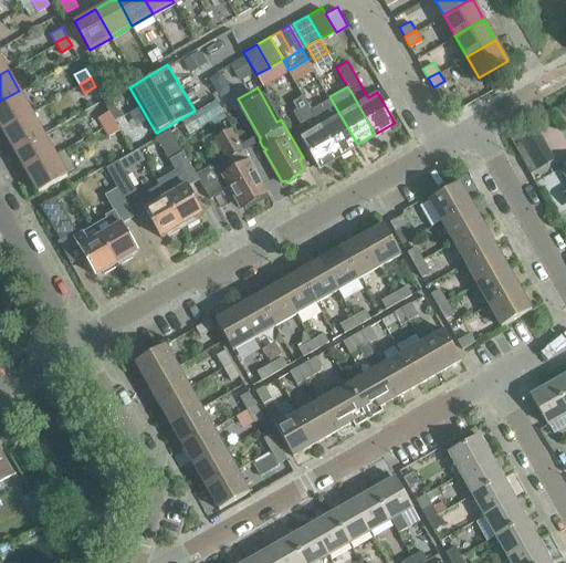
[(0,101),(0,123),(2,128),(31,112),(19,91),(0,101)]
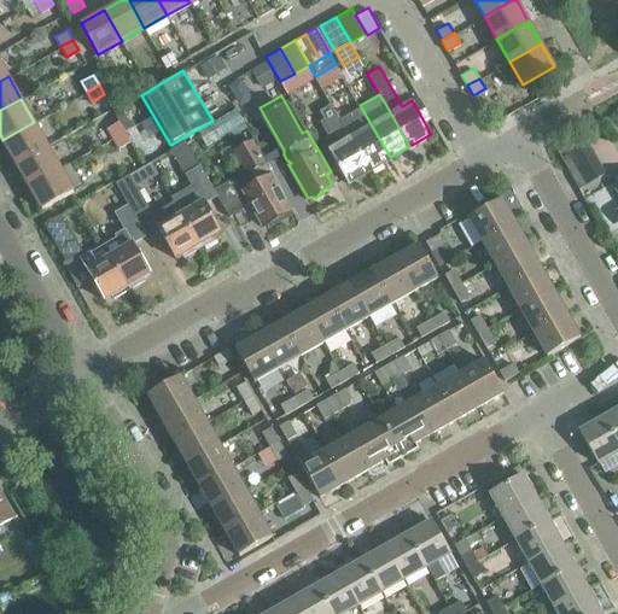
[(347,182),(369,169),(340,118),(339,120),(331,103),(320,110),(339,142),(327,148),(347,182)]
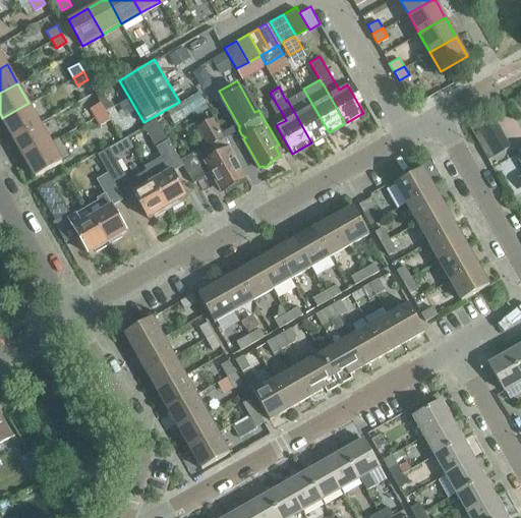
[(329,132),(304,91),(287,100),(311,142),(329,132)]
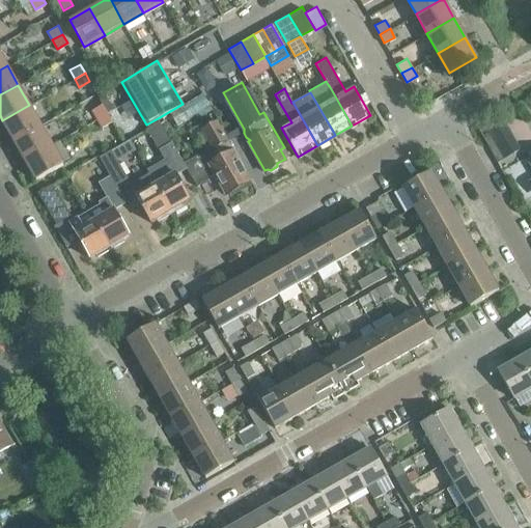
[(96,117),(107,111),(102,103),(91,109),(96,117)]
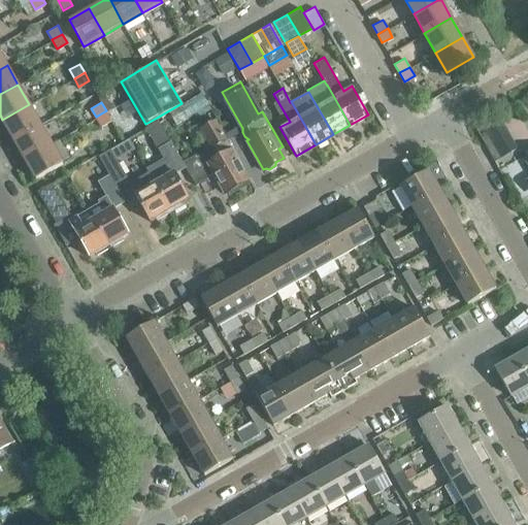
[(2,120),(13,138),(40,124),(29,104),(2,120)]
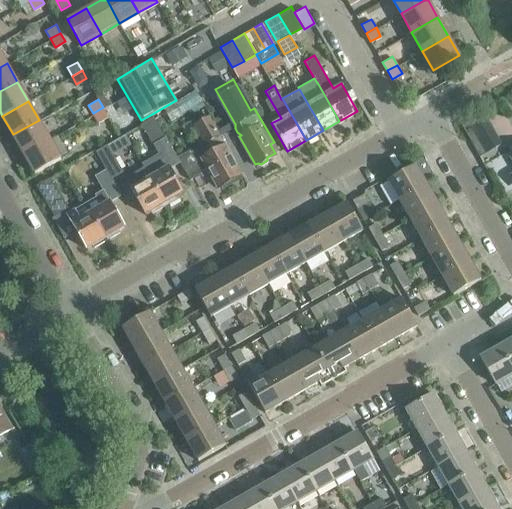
[(98,122),(108,116),(103,107),(93,113),(98,122)]
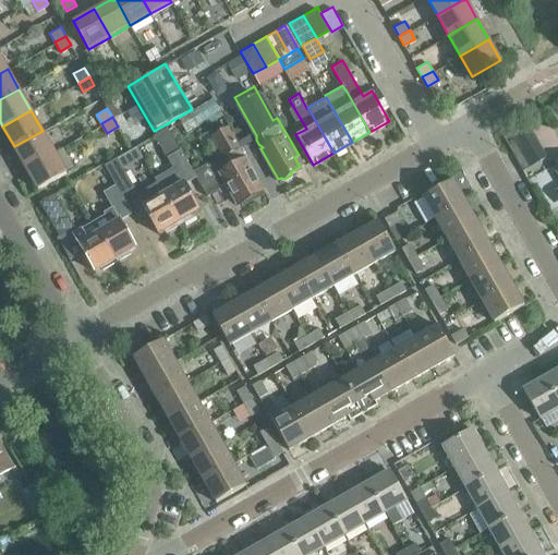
[(166,154),(179,146),(166,124),(154,131),(153,132),(166,154)]
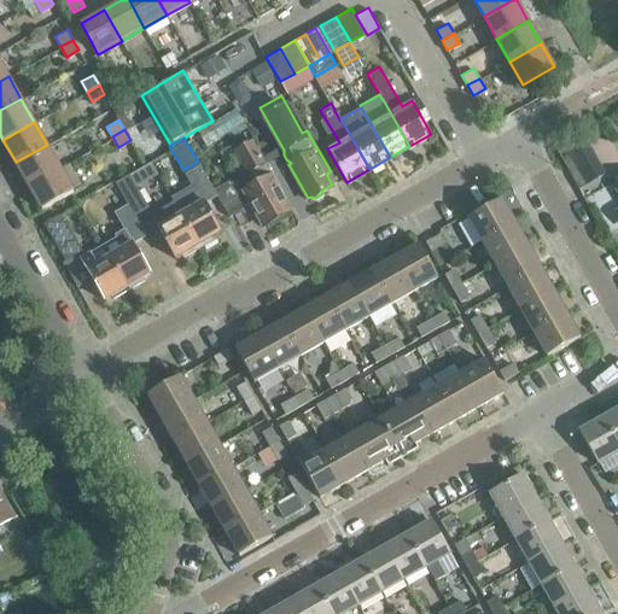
[(272,173),(270,174),(252,140),(235,150),(246,170),(248,169),(255,182),(243,189),(263,224),(267,222),(268,224),(279,218),(278,216),(290,209),(279,191),(280,189),(272,173)]
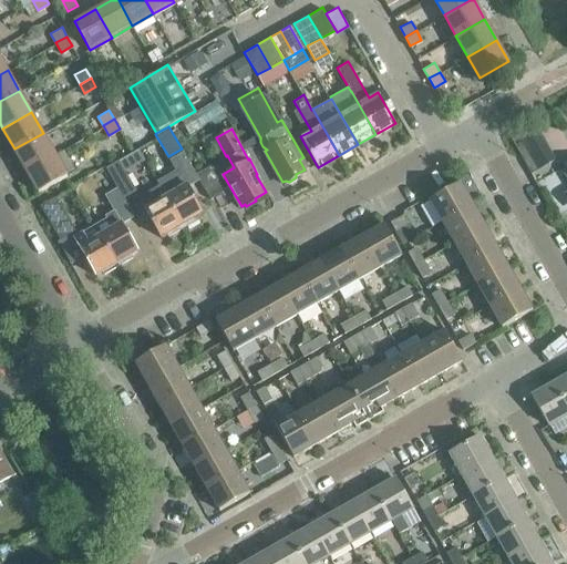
[(14,149),(26,170),(54,153),(43,133),(14,149)]
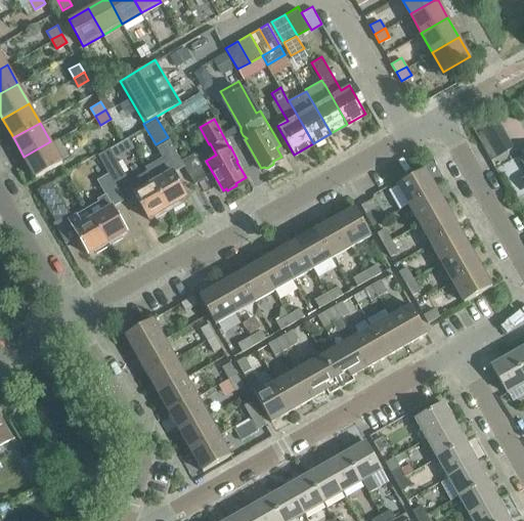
[(35,176),(61,162),(50,141),(24,157),(35,176)]
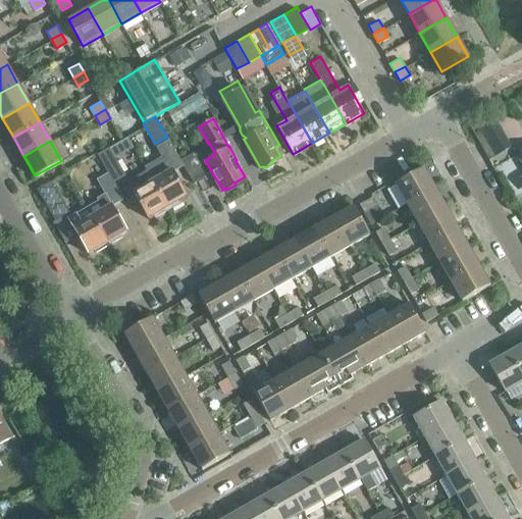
[(114,184),(126,177),(108,145),(96,152),(107,170),(114,184)]
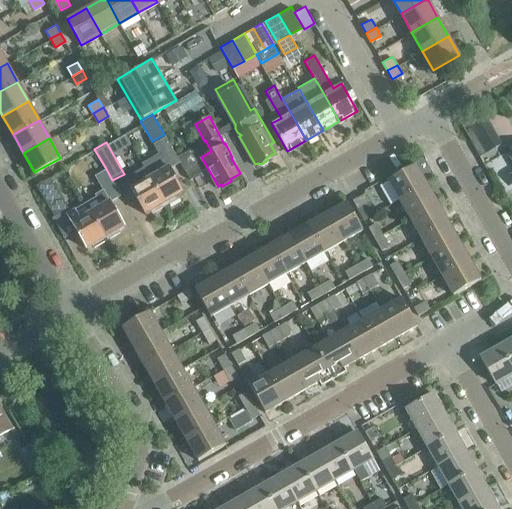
[(190,149),(177,157),(189,178),(202,171),(190,149)]
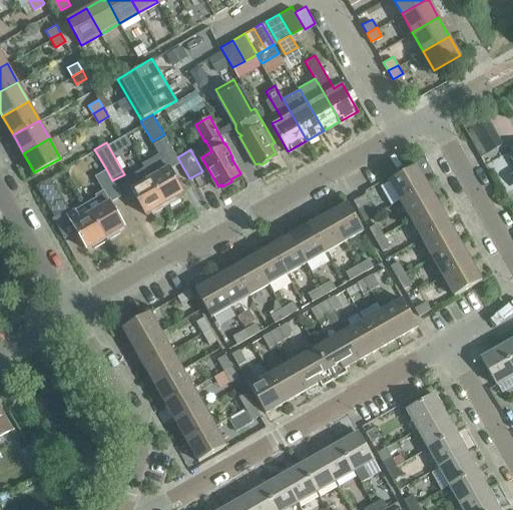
[(160,170),(149,176),(165,204),(178,196),(177,194),(183,191),(161,153),(153,158),(160,170)]
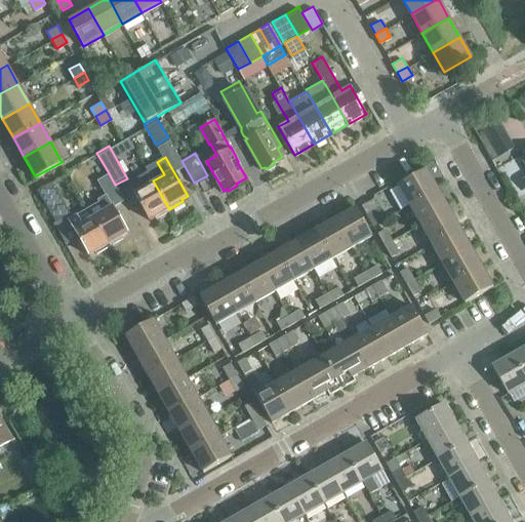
[(437,188),(426,168),(398,184),(409,204),(437,188)]
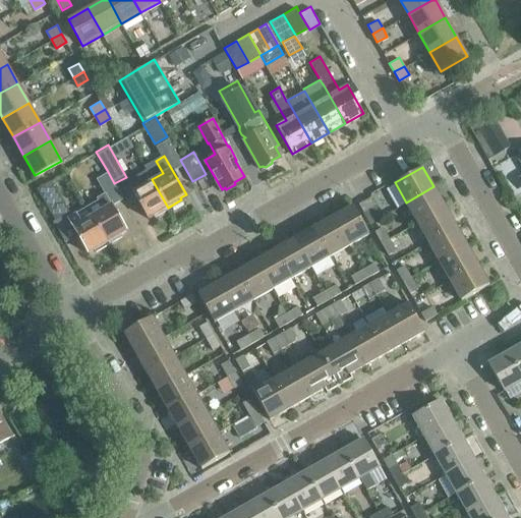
[(107,170),(96,177),(105,193),(97,198),(98,199),(87,206),(108,242),(121,235),(120,233),(126,229),(112,204),(122,197),(114,183),(107,170)]
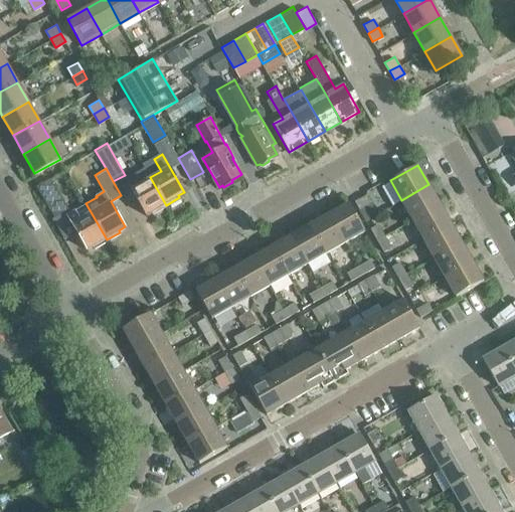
[(150,177),(145,168),(126,179),(146,214),(152,211),(153,212),(166,205),(150,177)]
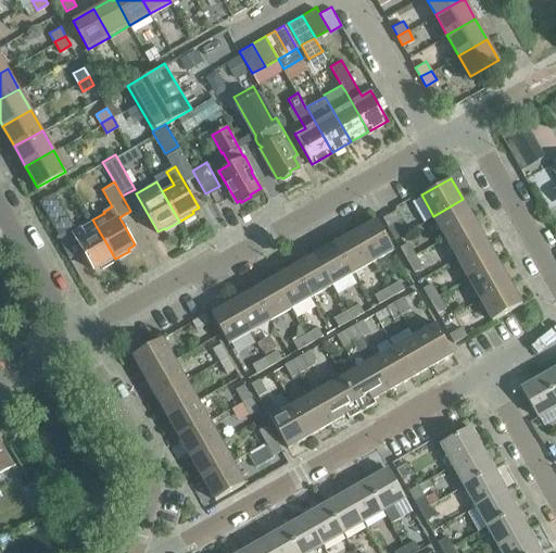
[(60,236),(75,227),(55,193),(40,202),(60,236)]
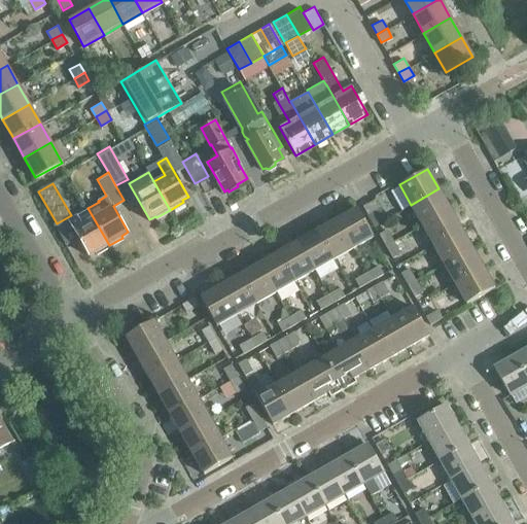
[(411,205),(422,224),(450,208),(438,188),(411,205)]
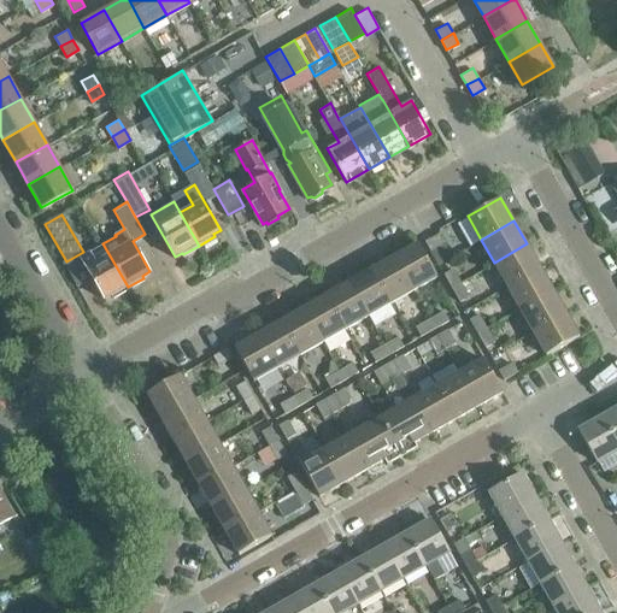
[(430,249),(444,241),(439,233),(424,240),(430,249)]
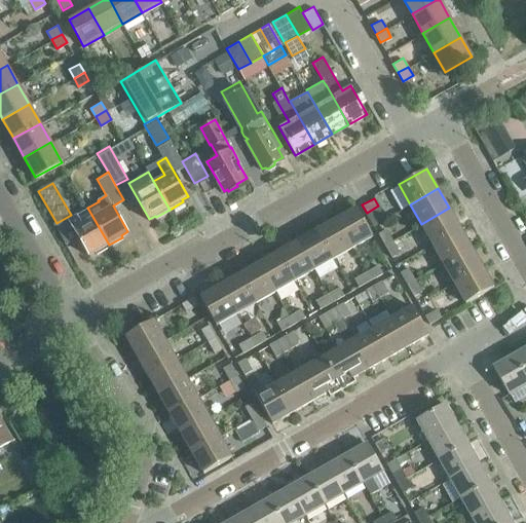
[(372,234),(355,207),(336,218),(351,247),(372,234)]
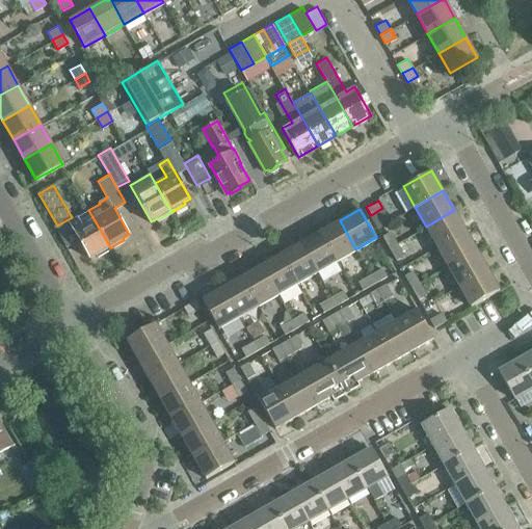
[(110,247),(88,210),(69,221),(89,257),(96,254),(98,256),(110,247)]
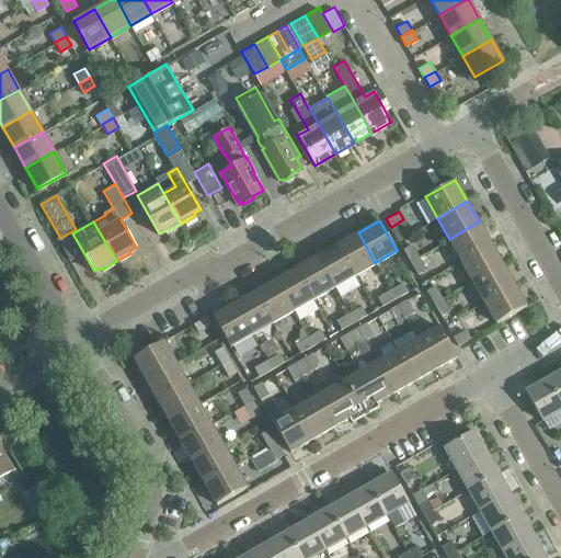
[(449,239),(460,259),(491,242),(479,221),(449,239)]
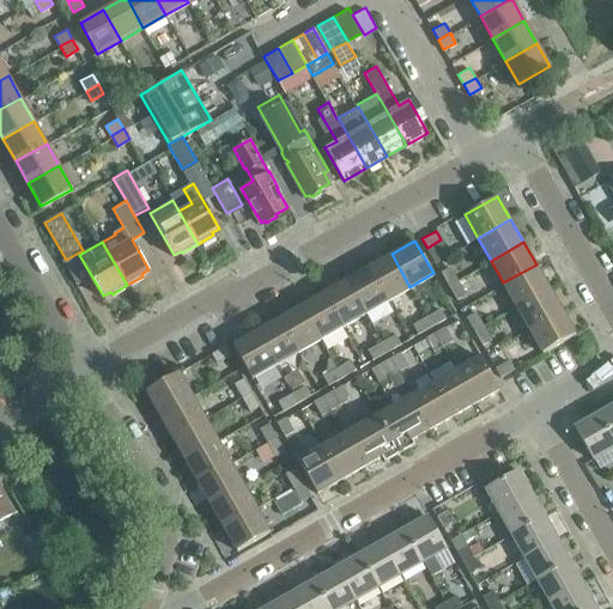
[(410,287),(392,254),(369,267),(388,299),(410,287)]
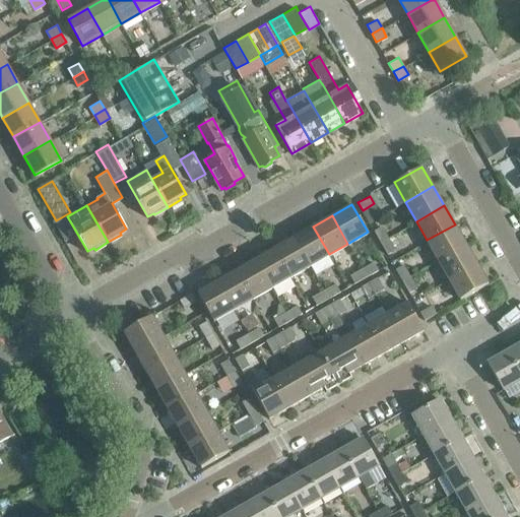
[(380,242),(391,235),(385,223),(374,230),(380,242)]
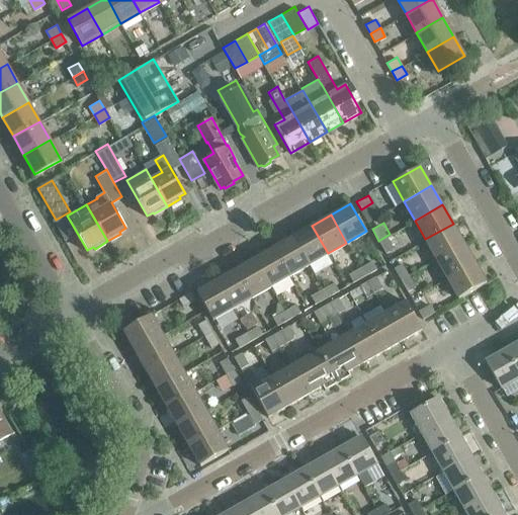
[(425,239),(436,258),(463,243),(453,224),(425,239)]
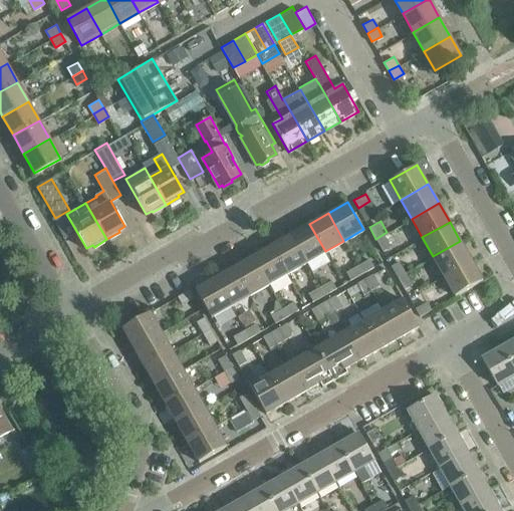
[(290,235),(306,262),(325,251),(309,224),(290,235)]
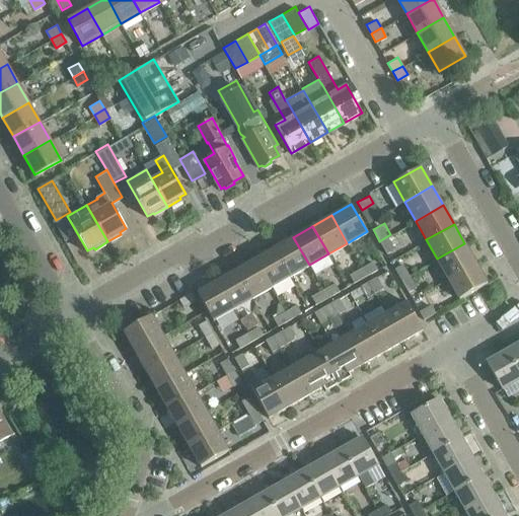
[(386,252),(397,246),(390,234),(379,241),(386,252)]
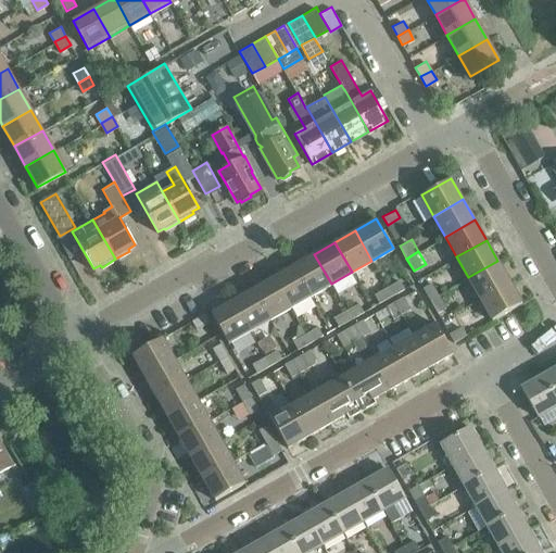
[(314,254),(293,265),(311,296),(331,284),(314,254)]
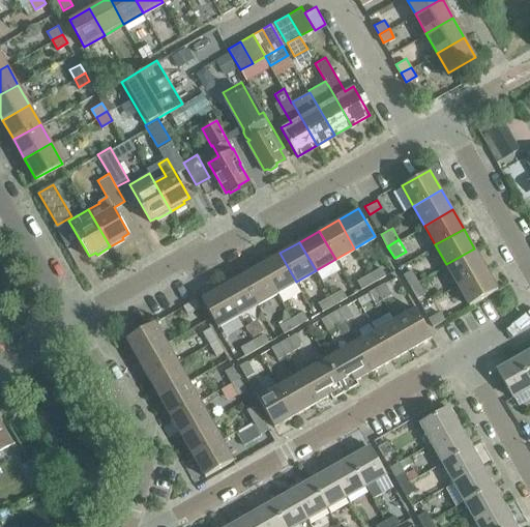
[(446,264),(458,284),(486,267),(474,249),(446,264)]
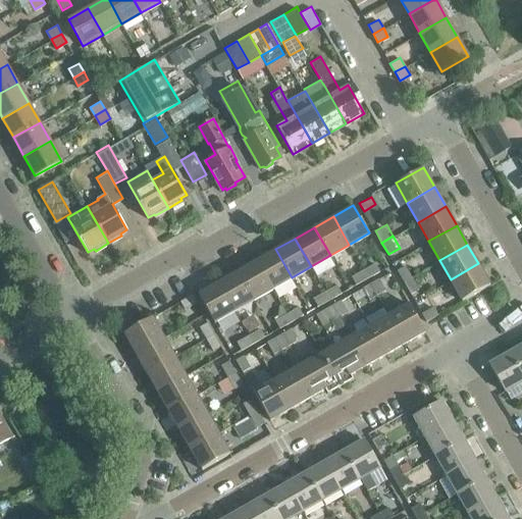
[(257,260),(272,288),(292,277),(275,249),(257,260)]
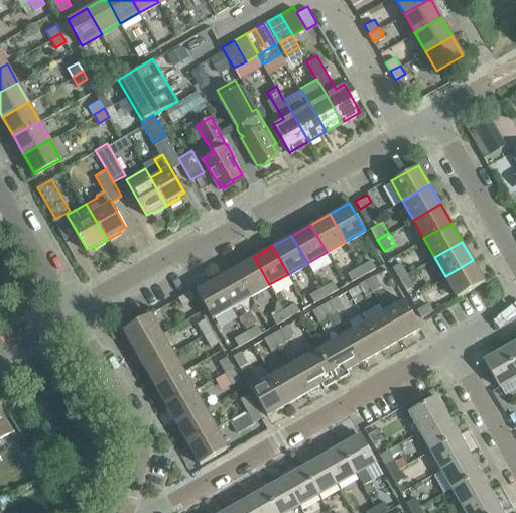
[(269,284),(254,257),(235,268),(250,295),(269,284)]
